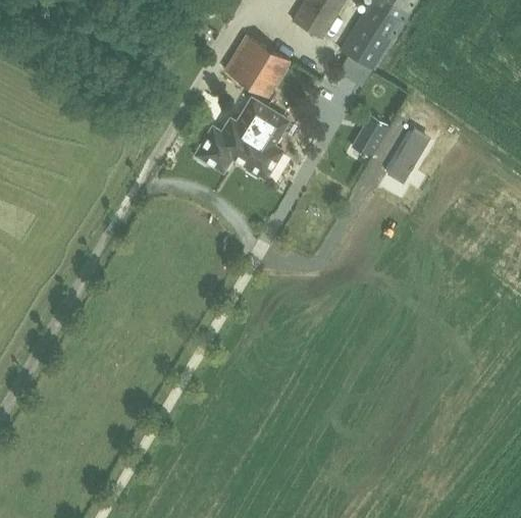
[(306,0),(293,22),(322,41),(332,23),(346,0),(306,0)]
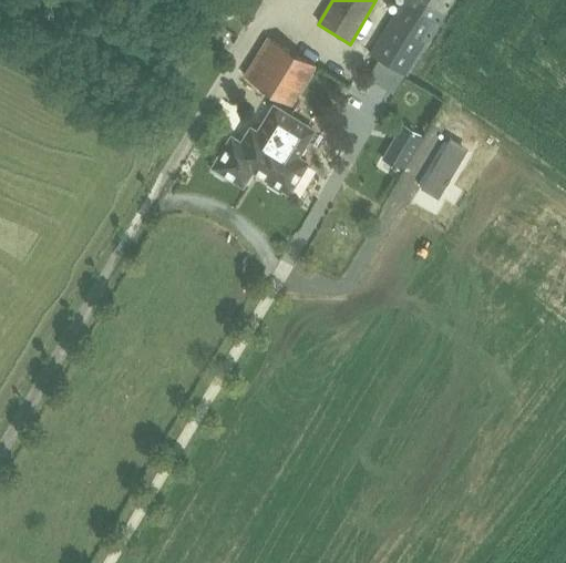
[(404,0),(371,57),(407,79),(454,0),(404,0)]
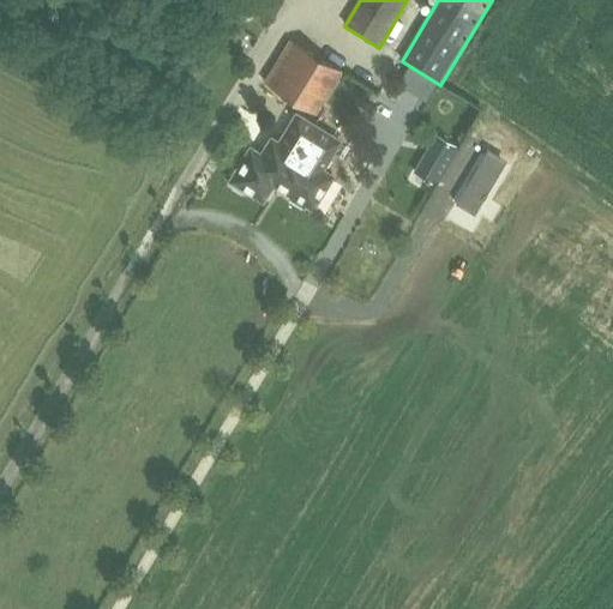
[(292,43),(266,85),(317,116),(342,76),(293,46),(293,44),(292,43)]
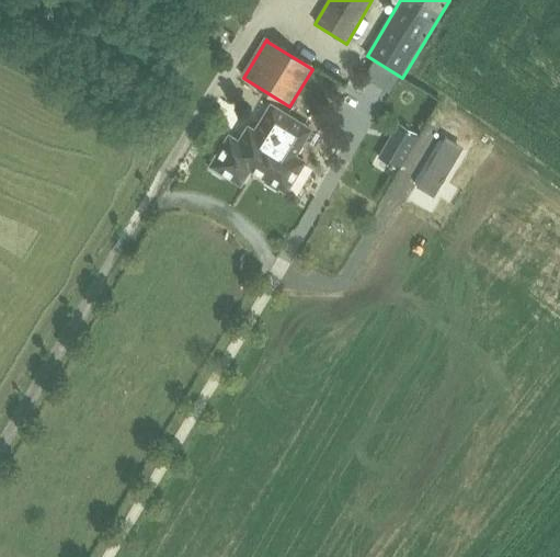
[(252,173),(286,117),(271,108),(254,134),(248,129),(239,145),(229,138),(210,168),(214,170),(213,173),(224,180),(225,178),(240,186),(250,171),(252,173)]
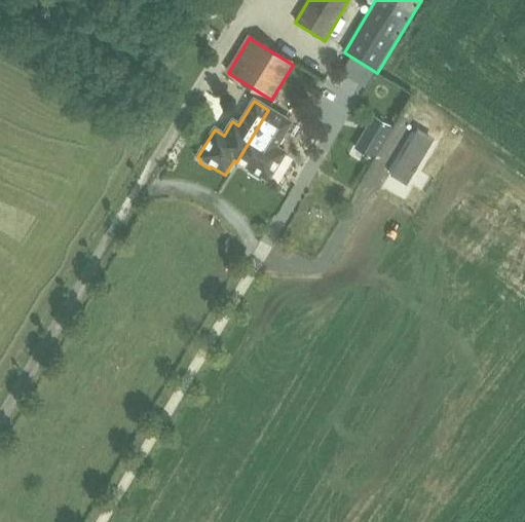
[(291,123),(268,110),(236,162),(250,171),(247,173),(260,181),(262,178),(268,182),(285,153),(276,148),(291,123)]
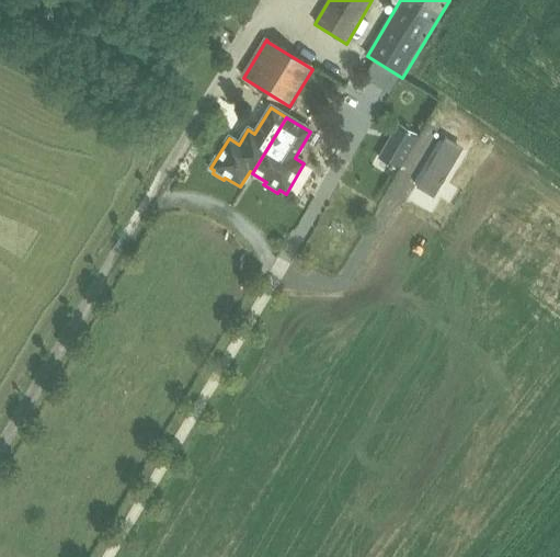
[(402,126),(381,160),(400,171),(420,137),(402,126)]
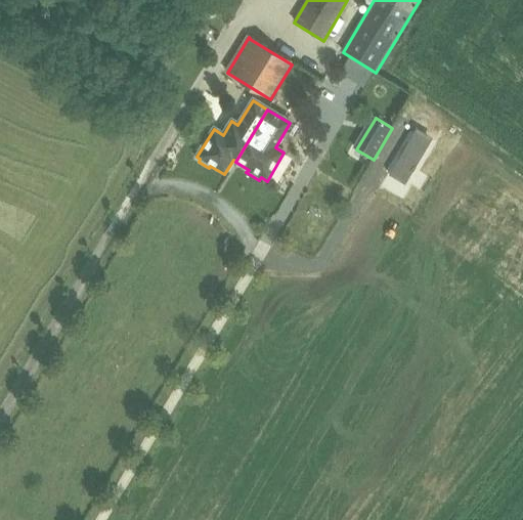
[(418,129),(393,169),(408,178),(433,138),(418,129)]
